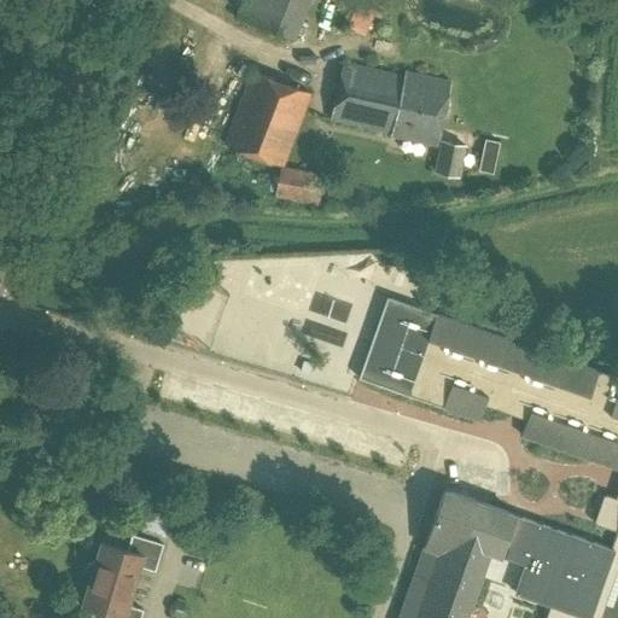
[(290,38),(304,0),(243,0),(237,17),(290,38)]
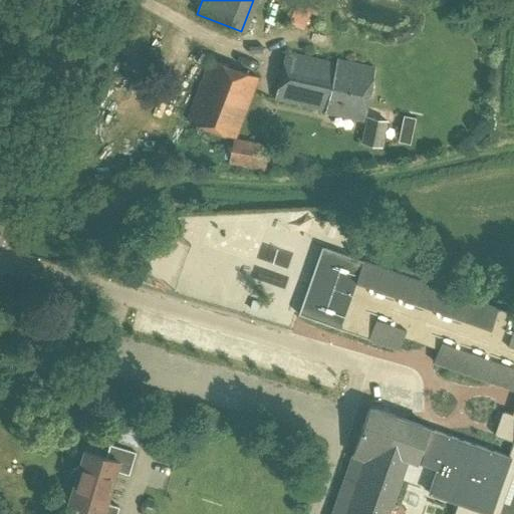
[(308,32),(321,0),(297,0),(288,23),(308,32)]
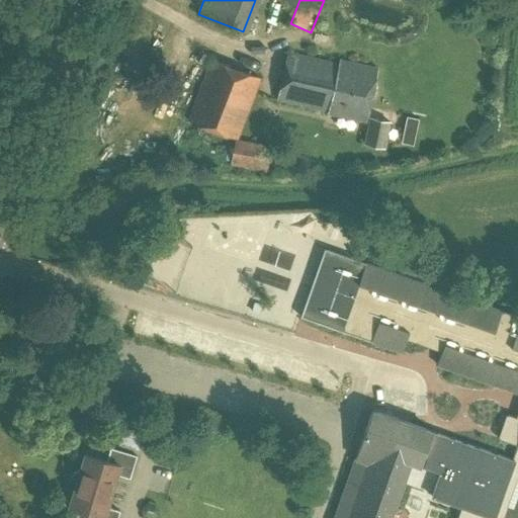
[(338,64),(287,53),(276,100),(328,111),(327,113),(365,122),(377,69),(339,61),(338,64)]
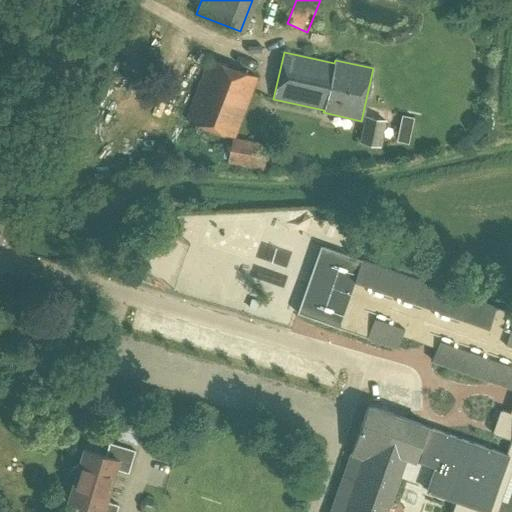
[(234,137),(257,78),(208,59),(185,119),(234,137)]
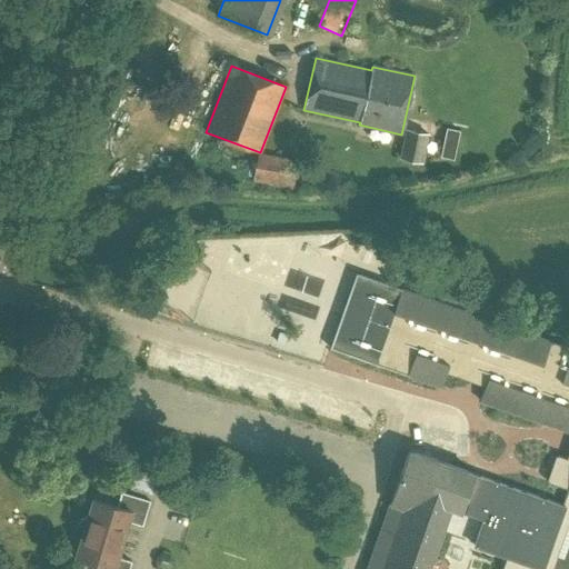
[(420,162),(427,133),(407,129),(401,158),(420,162)]
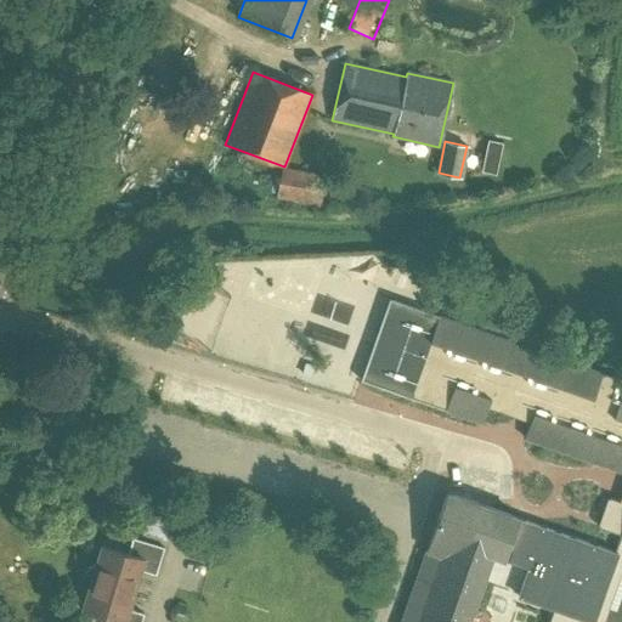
[(496,173),(502,143),(488,141),(482,170),(496,173)]
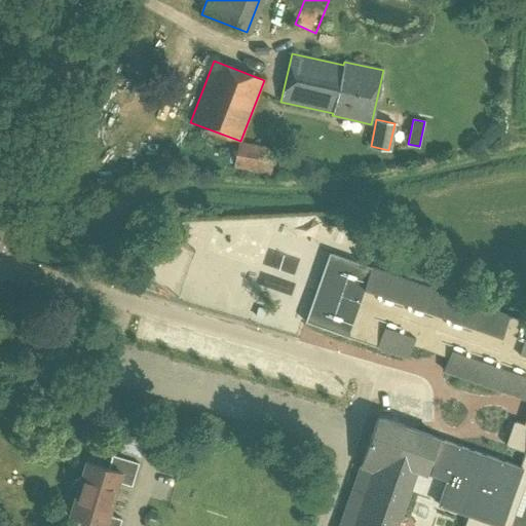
[(270,176),(276,149),(239,142),(233,168),(270,176)]
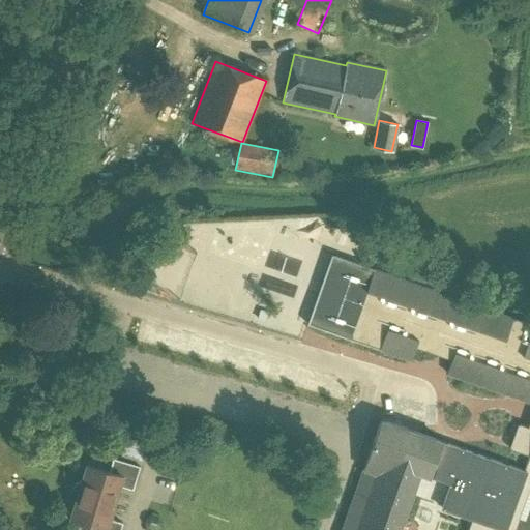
[(529,529),(529,327),(511,321),(512,319),(372,270),(349,339),(410,360),(415,347),(451,359),(446,373),(529,401),(529,423),(529,425),(520,422),(511,447),(529,453),(529,454),(525,469),(505,462),(496,459),(467,448),(458,474),(434,466),(442,441),(382,420),(344,529),(401,529),(419,475),(452,487),(444,511),(472,522),(469,529),(529,529)]
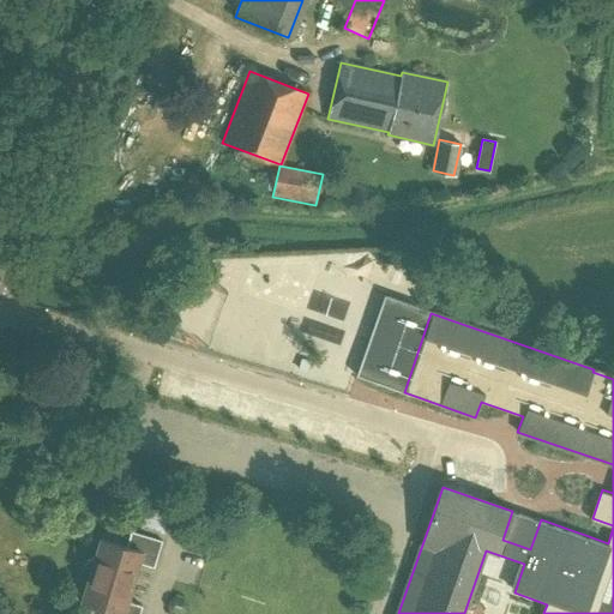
[(40,443),(43,429),(26,425),(23,437),(40,443)]
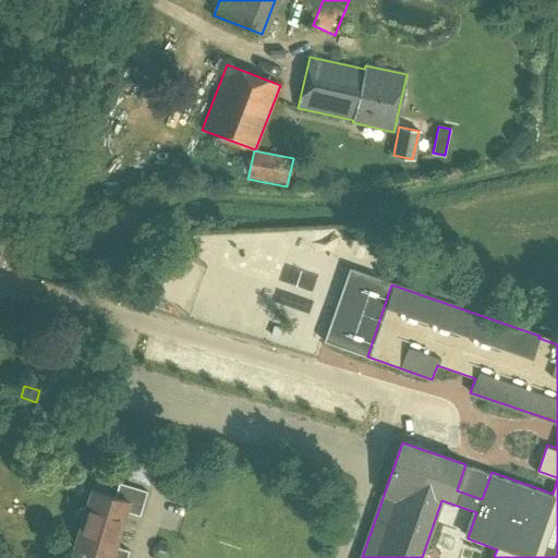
[(148,485),(156,461),(135,455),(128,480),(148,485)]
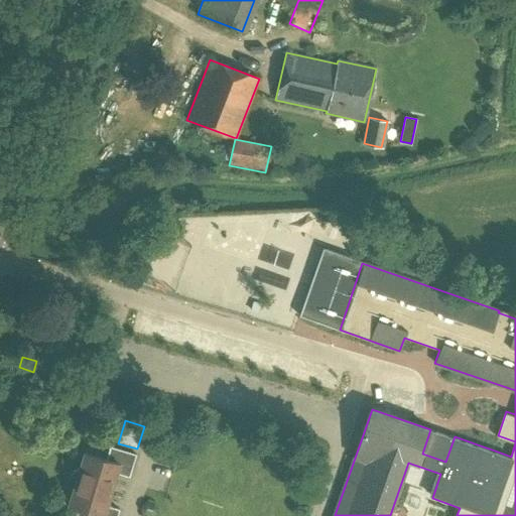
[(129,478),(136,456),(110,447),(106,460),(84,454),(80,469),(74,472),(71,477),(71,483),(73,489),(69,505),(91,512),(89,515),(117,515),(119,510),(107,507),(117,474),(129,478)]
